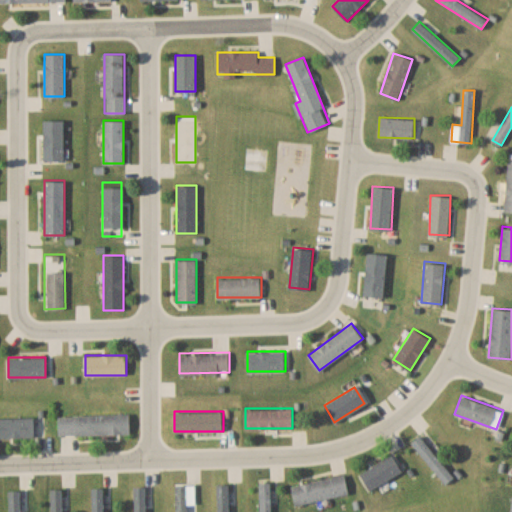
[(130,414),(58,414),(58,434),(130,434),(130,414)]
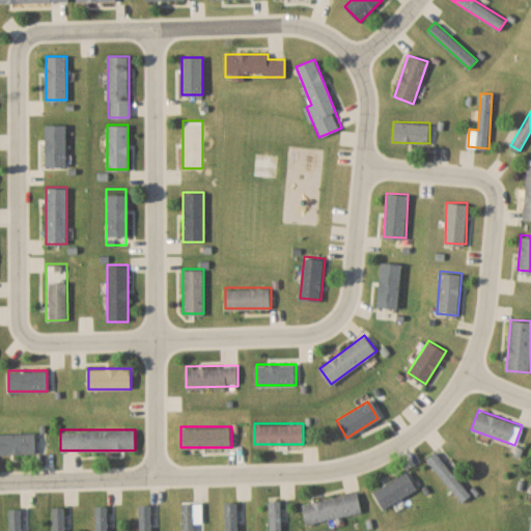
[(0,452),(44,453),(44,434),(0,432),(0,452)]
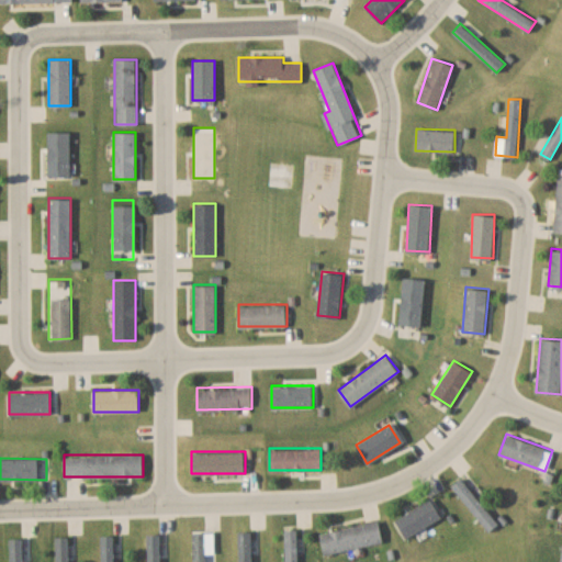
[(450,486),(487,532),(498,524),(461,478),(450,486)]
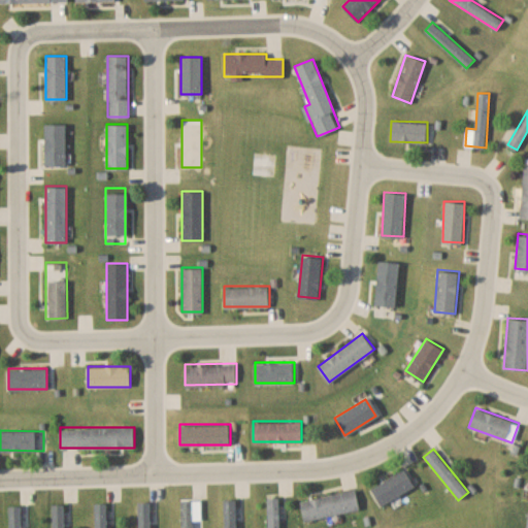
[(416,487),(405,468),(371,488),(381,505),(416,487)]
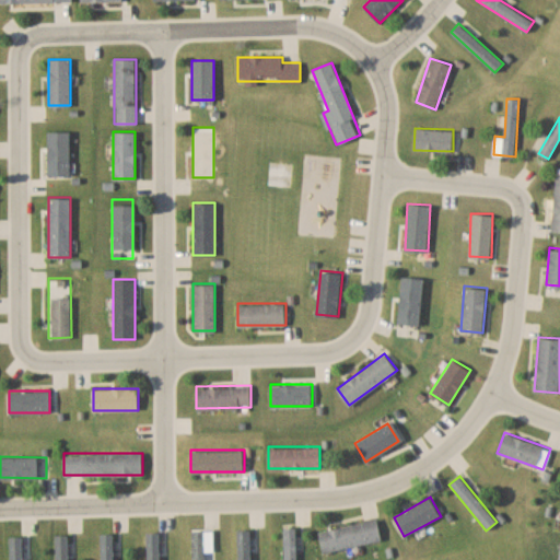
[(382,539),(377,518),(318,531),(323,551),(382,539)]
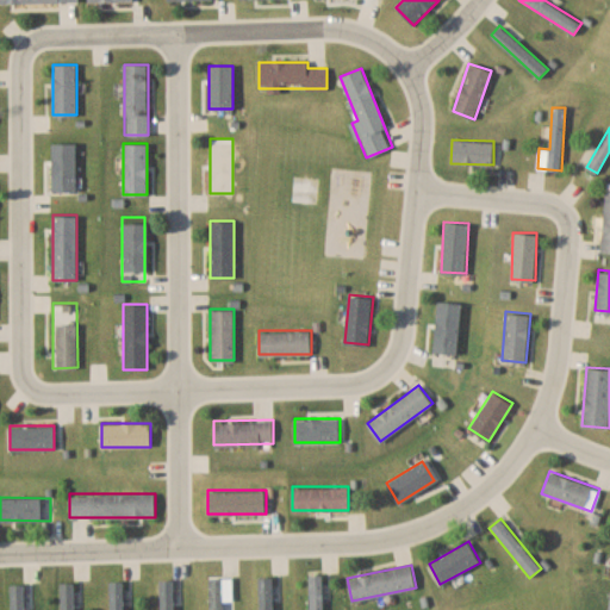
[(322,609),(323,574),(307,574),(307,609),(322,609)]
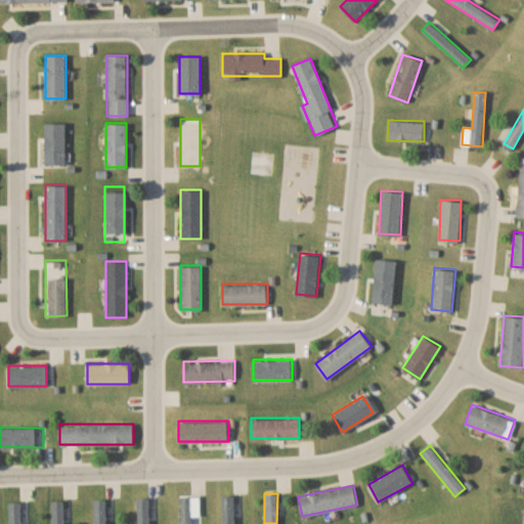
[(222,495),(221,523),(234,523),(234,495),(222,495)]
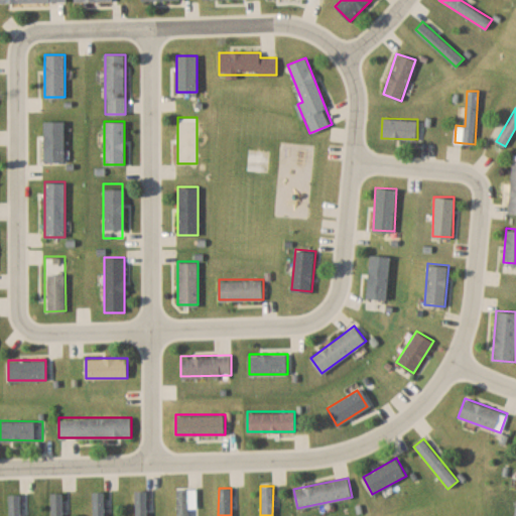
[(104,515),(105,491),(93,491),(93,515),(104,515)]
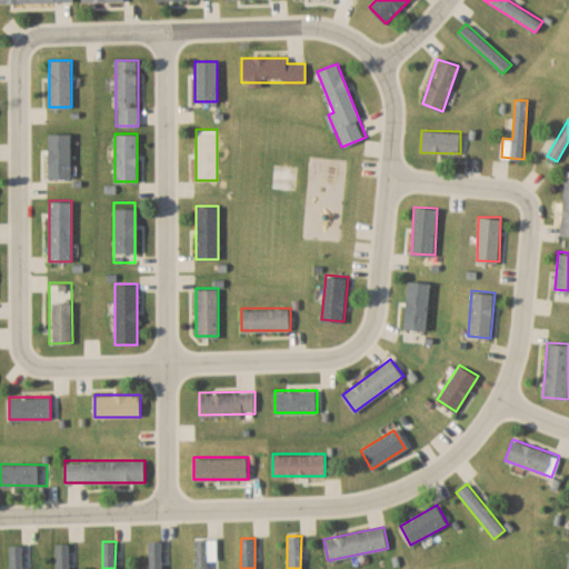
[(56,568),(69,568),(69,542),(56,542),(56,568)]
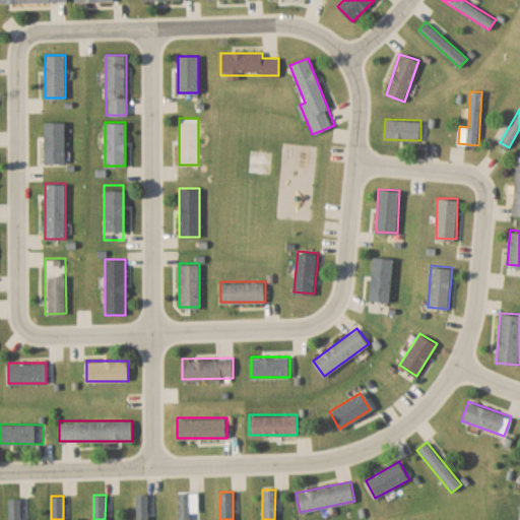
[(7,519),(20,519),(21,498),(8,498),(7,519)]
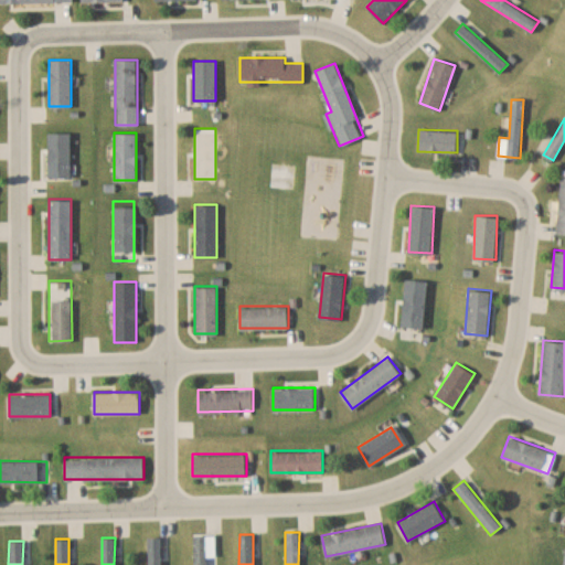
[(205,564),(206,553),(194,553),(193,564),(205,564)]
